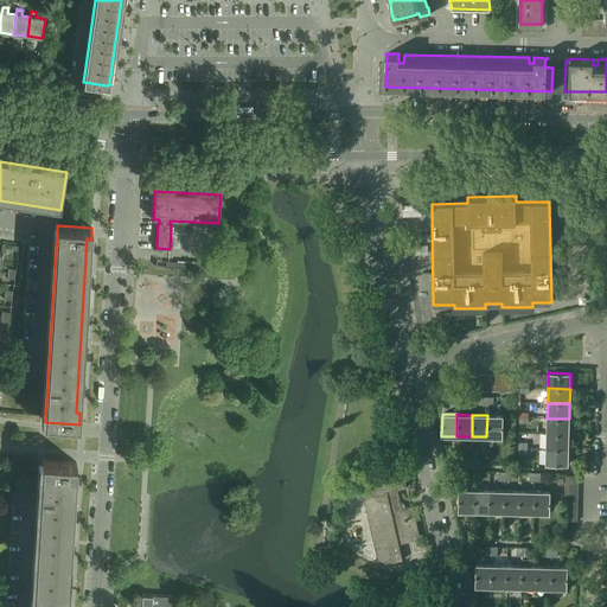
[(503,415),(487,415),(486,436),(502,438),(503,415)]
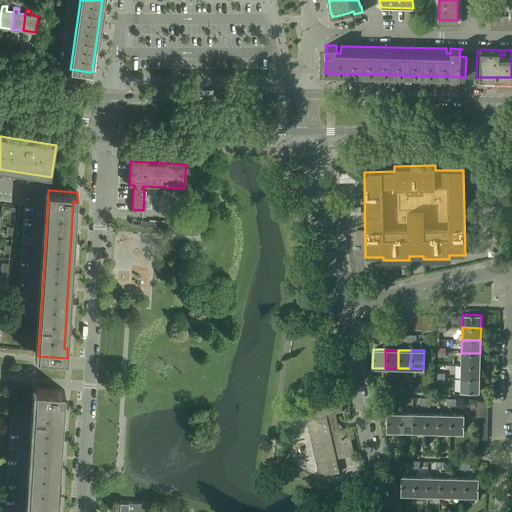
[(480,353),(461,353),(461,365),(480,366),(480,353)]
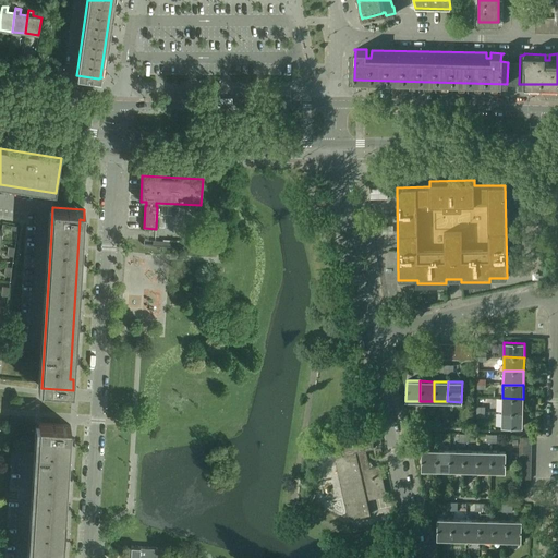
[(523,399),(502,398),(502,412),(522,413),(523,399)]
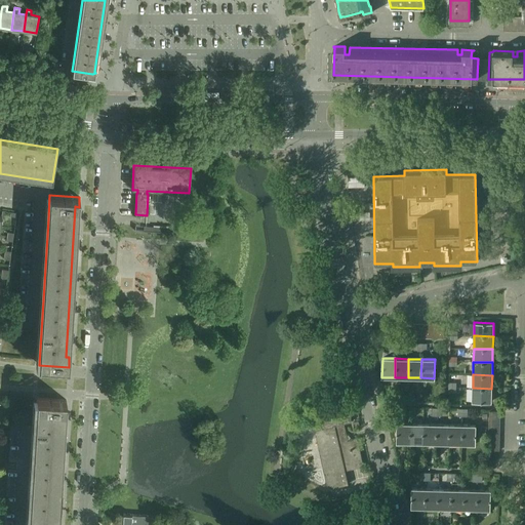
[(491,389),(473,388),(472,401),(491,401),(491,389)]
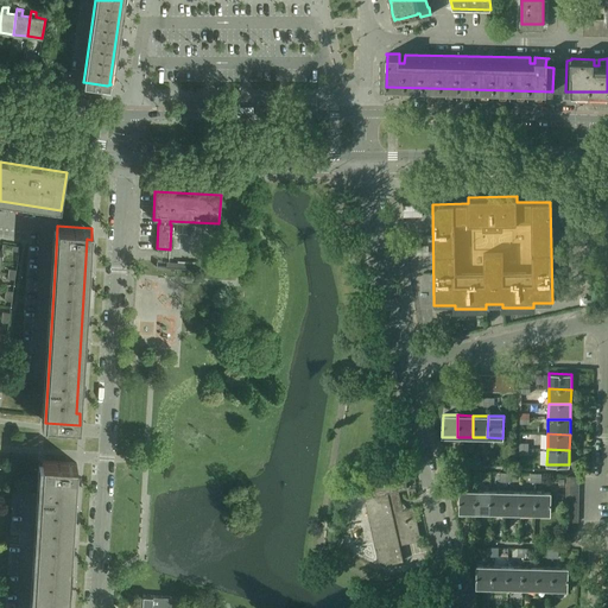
[(63,607),(71,475),(76,475),(77,463),(43,461),(33,607),(63,607)]
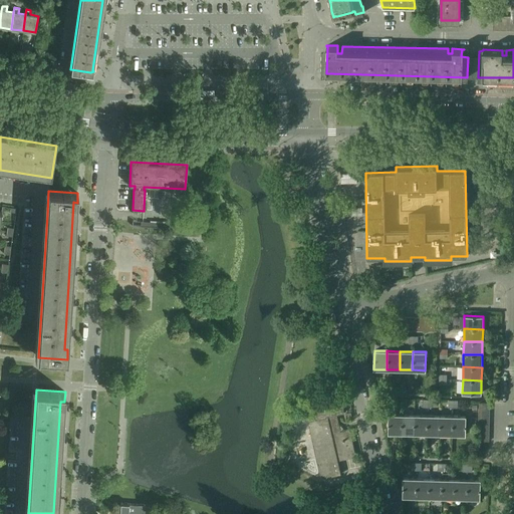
[(355,456),(349,429),(340,431),(336,414),(343,413),(343,405),(344,405),(344,404),(343,404),(338,403),(332,401),(325,401),(320,402),(313,403),(307,406),(301,409),(296,412),(297,413),(302,422),(309,421),(322,478),(340,474),(337,459),(345,457),(345,459),(355,456)]
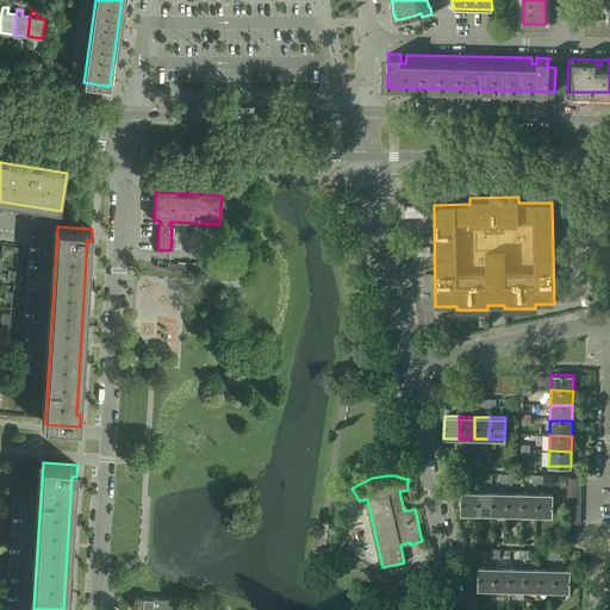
[(461,514),(475,514),(477,492),(461,491),(461,514)]
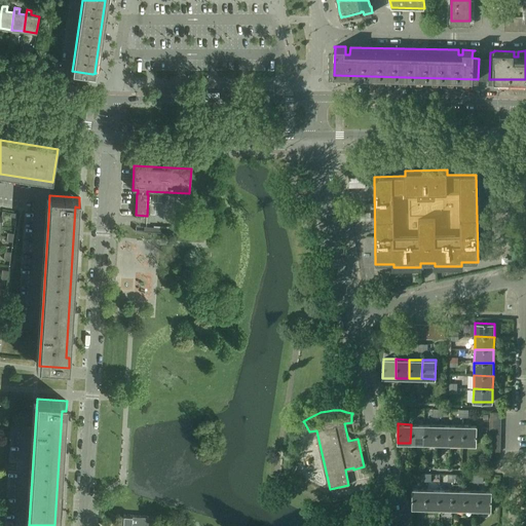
[(424,424),(411,424),(410,443),(423,444),(424,424)]
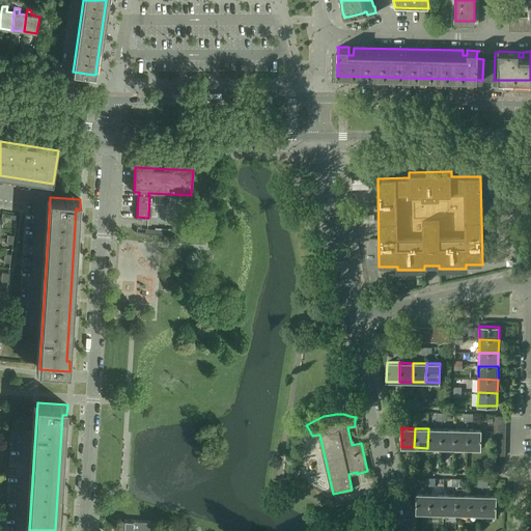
[(441,428),(428,428),(427,448),(441,448),(441,428)]
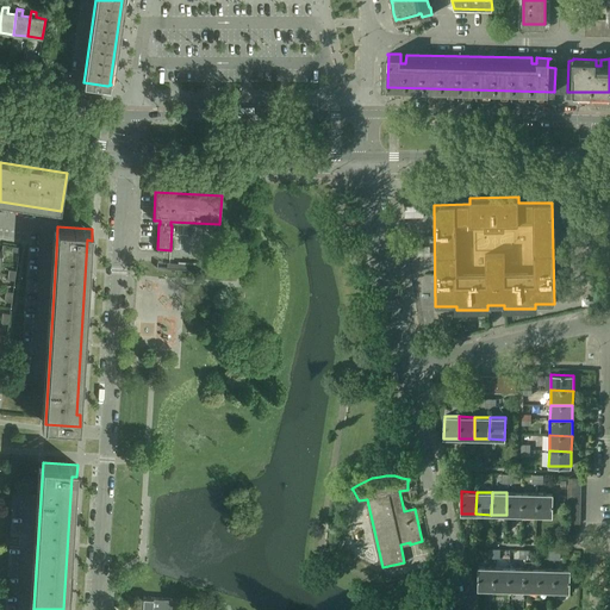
[(522,493),(506,492),(506,515),(522,515),(522,493)]
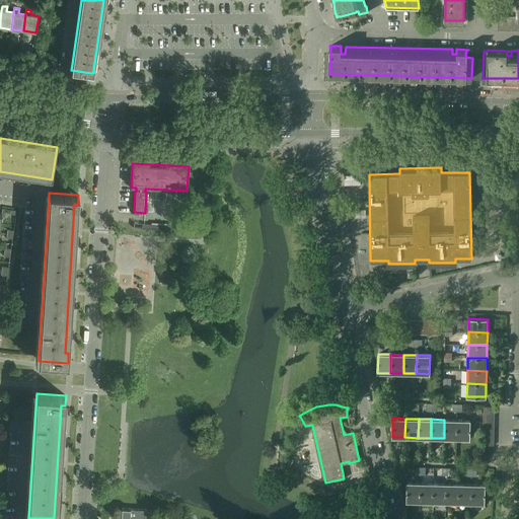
[(457,420),(444,420),(444,438),(456,438),(457,420)]
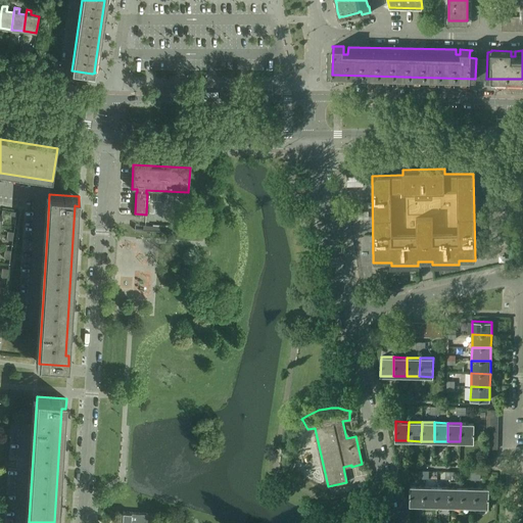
[(474,423),(461,423),(460,441),(473,442),(474,423)]
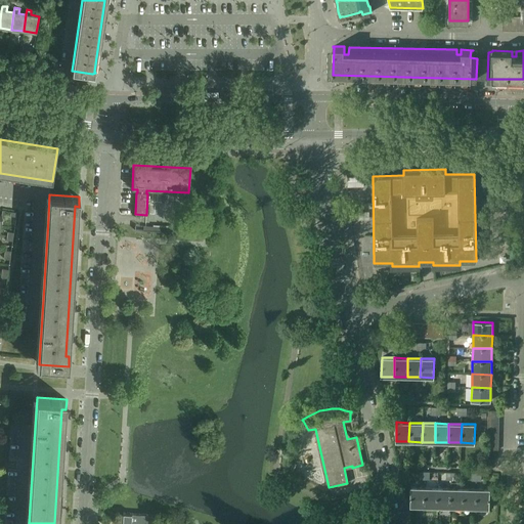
[(410,506),(423,507),(424,487),(410,487),(410,506)]
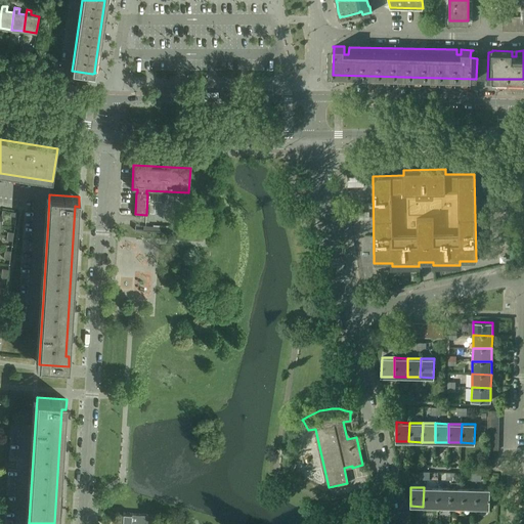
[(437,487),(424,487),(423,507),(436,507),(437,487)]
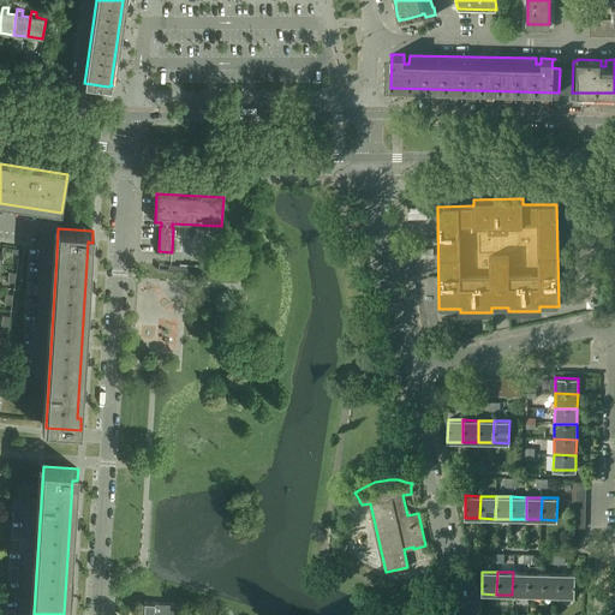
[(529,573),(513,572),(512,595),(527,595),(529,573)]
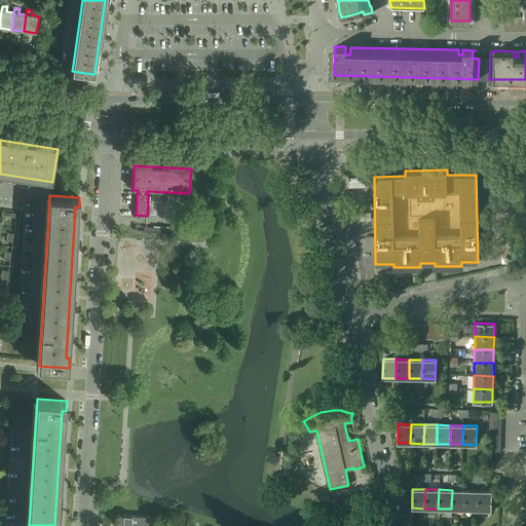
[(465,490),(452,490),(451,509),(464,510),(465,490)]
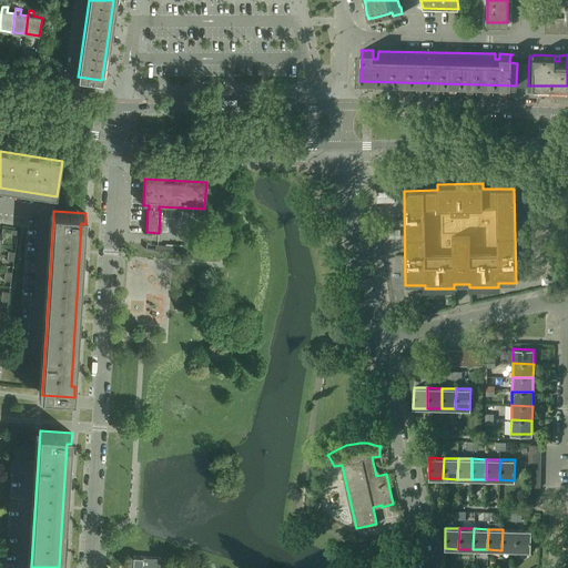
[(516,529),(503,529),(501,550),(516,550),(516,529)]
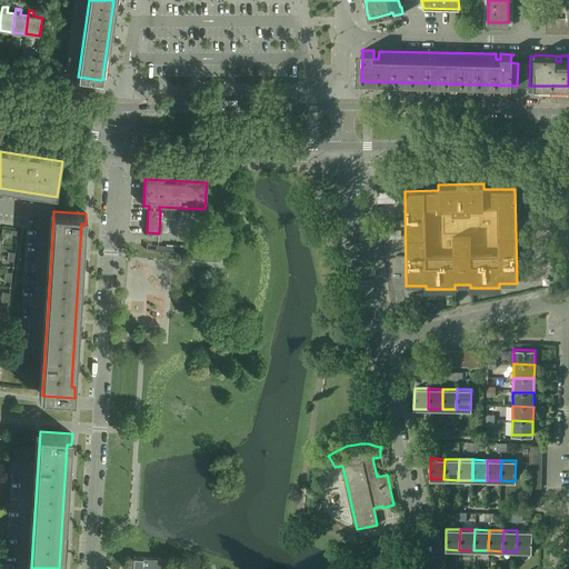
[(531,531),(517,530),(517,551),(531,551),(531,531)]
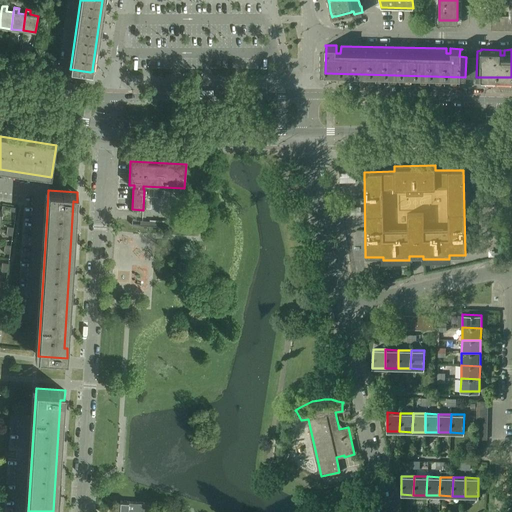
[(143,511),(145,503),(120,501),(119,511),(143,511)]
